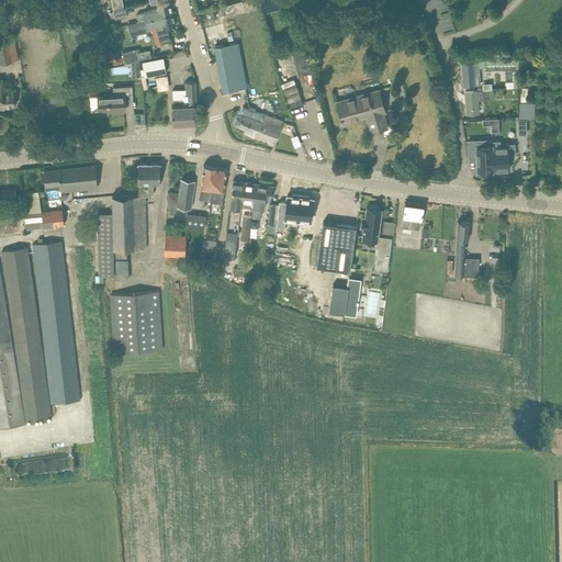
[(239,0),(212,9),(215,21),(256,9),(253,0),(239,0)]
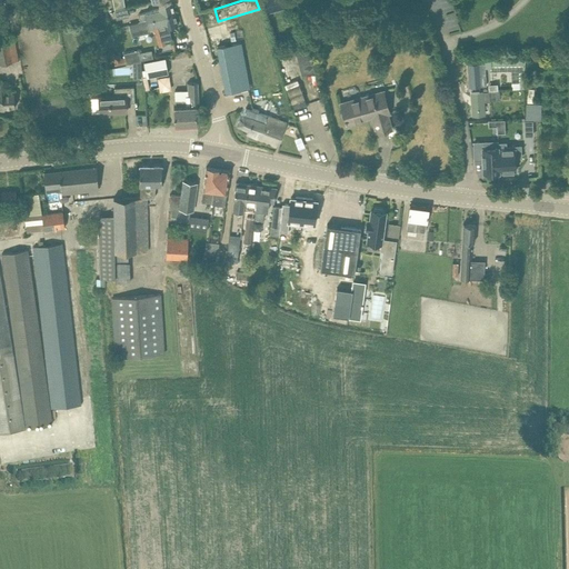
[(266,0),(270,11),(285,7),(282,0),(266,0)]
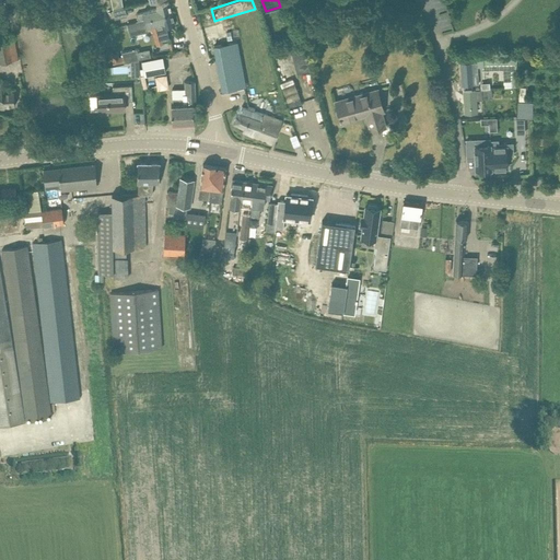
[(170,2),(159,6),(156,6),(158,9),(137,13),(139,21),(172,12),(170,2)]
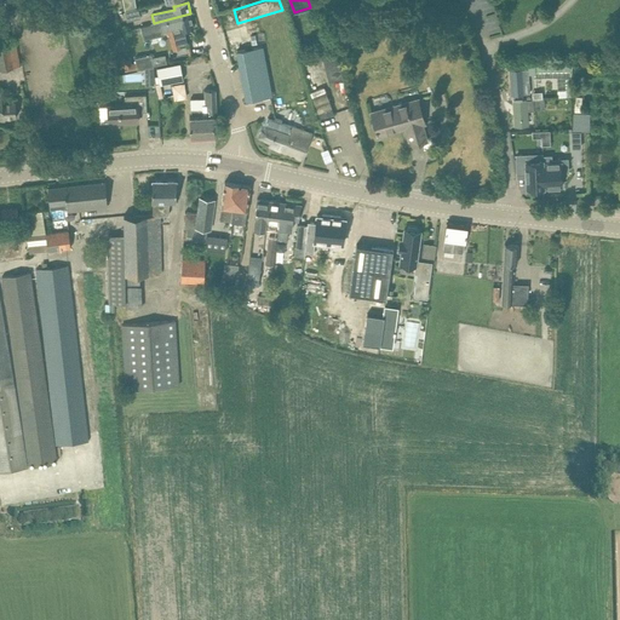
[(138,7),(125,10),(127,19),(141,17),(138,7)]
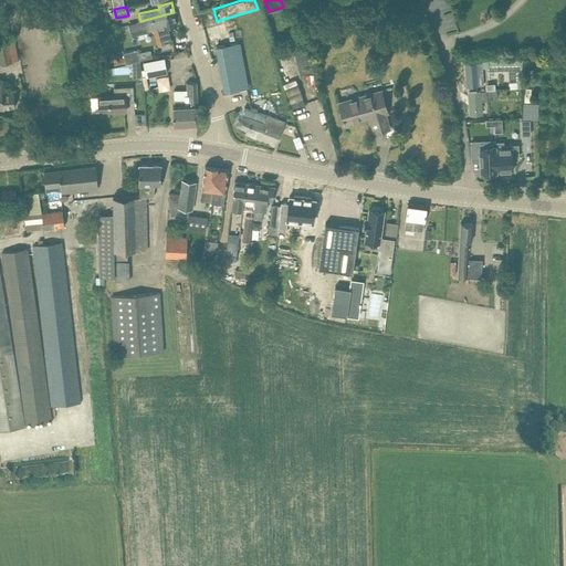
[(140,21),(128,24),(130,37),(149,31),(148,27),(156,25),(160,41),(171,39),(168,28),(177,25),(174,12),(140,21)]
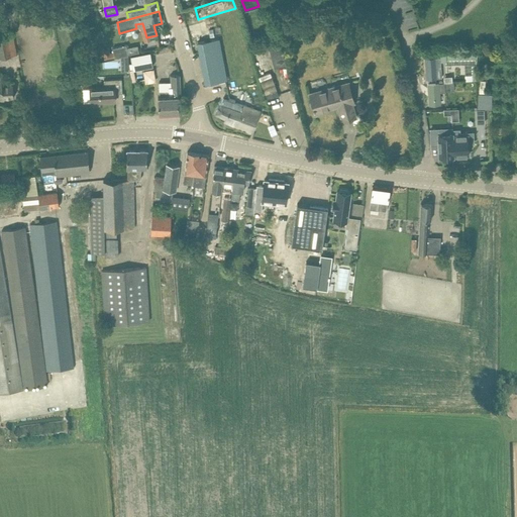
[(0,58),(17,55),(14,36),(13,32),(0,34),(0,58)]
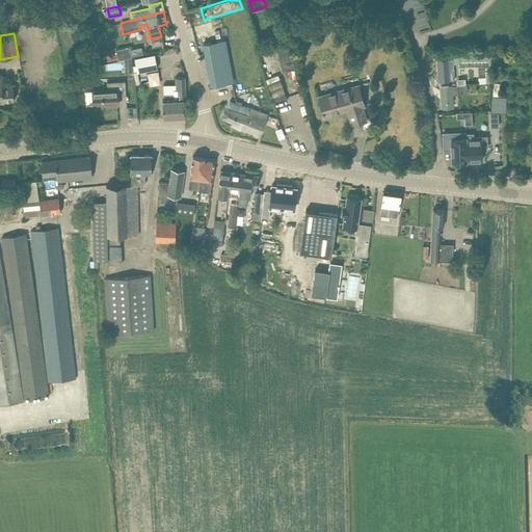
[(227,40),(203,44),(205,54),(211,86),(235,82),(227,40)]
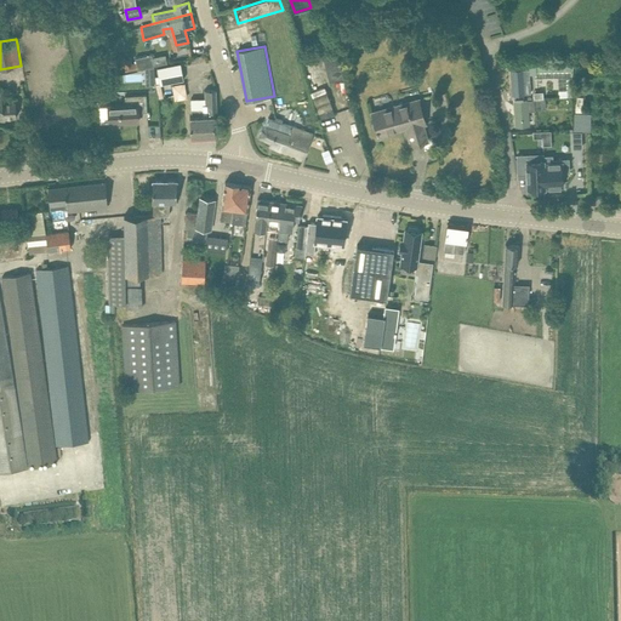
[(136,57),(138,69),(154,66),(152,55),(136,57)]
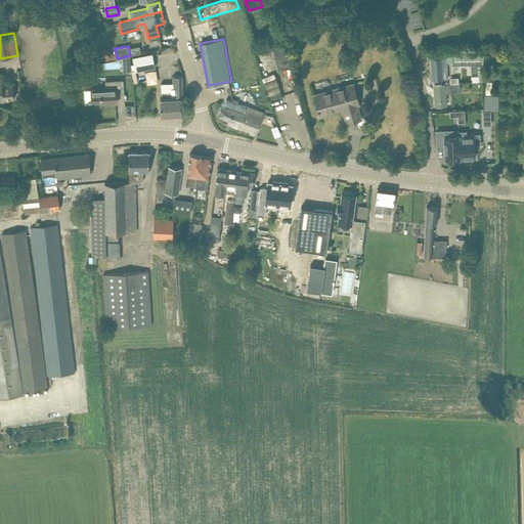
[(135,71),(155,67),(153,52),(133,56),(135,71)]
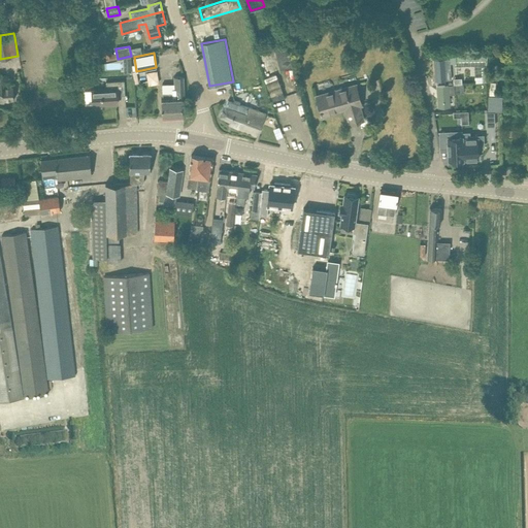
[(451,79),(450,59),(434,60),(435,80),(451,79)]
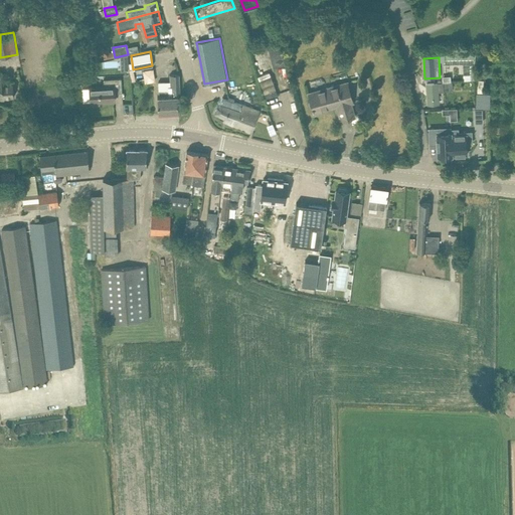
[(159,96),(157,96),(158,105),(158,115),(178,114),(177,96),(180,96),(179,74),(169,74),(170,80),(161,80),(159,80),(159,91),(159,96)]
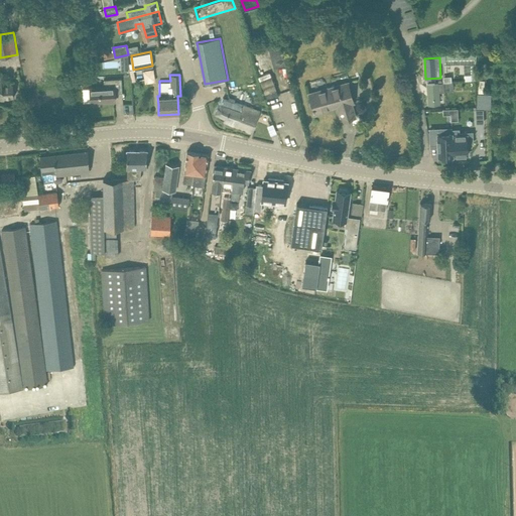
[(0,98),(14,97),(13,87),(13,84),(3,85),(2,77),(0,77),(0,98)]
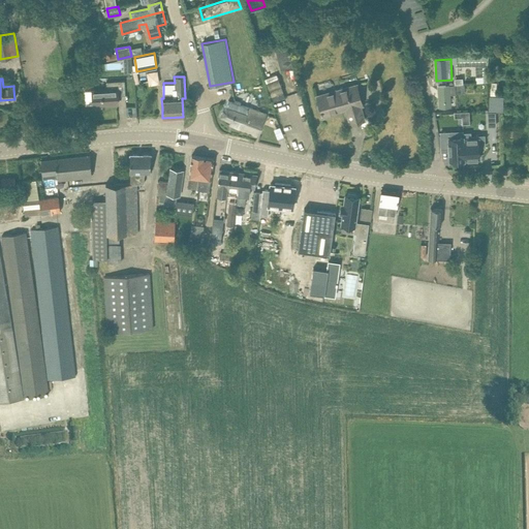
[(125,85),(124,81),(106,82),(106,89),(92,90),(85,91),(86,105),(93,105),(95,105),(95,107),(102,106),(101,104),(118,103),(118,96),(125,95),(125,85)]
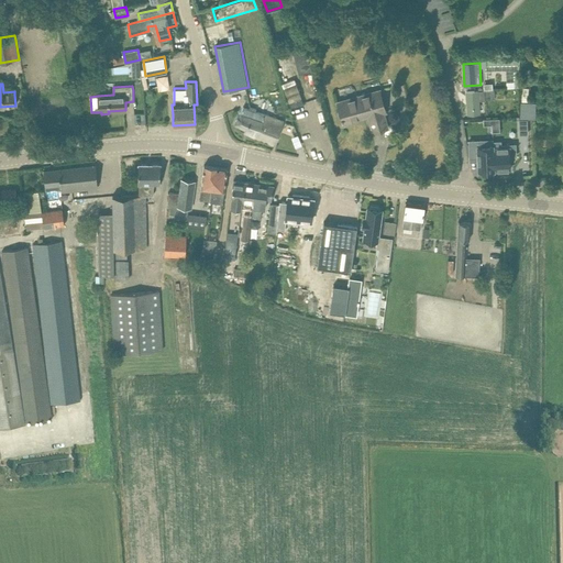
[(495,99),(494,89),(485,90),(485,91),(466,92),(468,114),(478,113),(478,100),(495,99)]
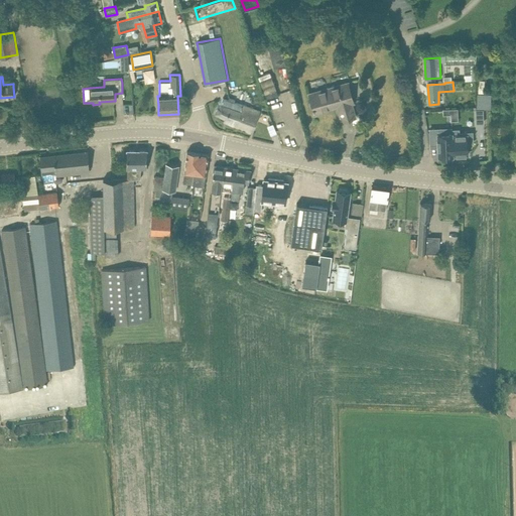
[(354,103),(351,93),(348,83),(308,94),(314,114),(338,107),(342,121),(355,117),(352,104),(354,103)]
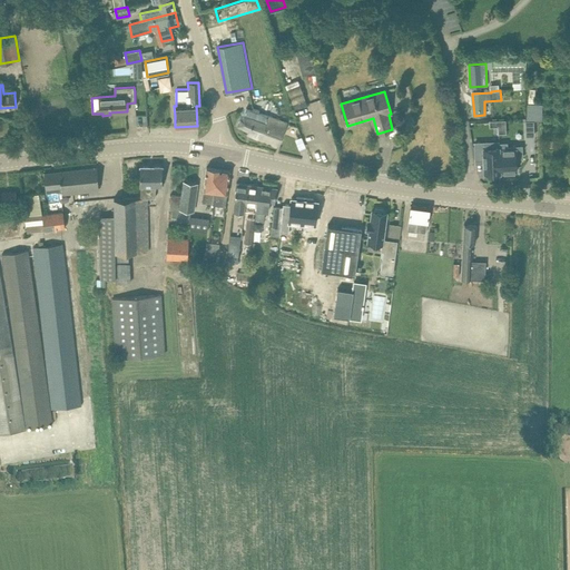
[(245,109),(237,126),(248,130),(247,134),(267,143),(278,147),(287,124),(284,123),(258,114),(259,110),(253,108),(252,111),(245,109)]
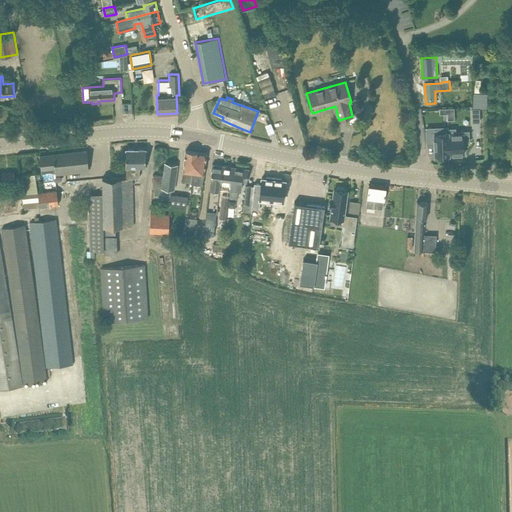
[(449,154),(448,132),(439,133),(439,128),(427,128),(427,144),(434,144),(435,156),(449,155),(449,154)]
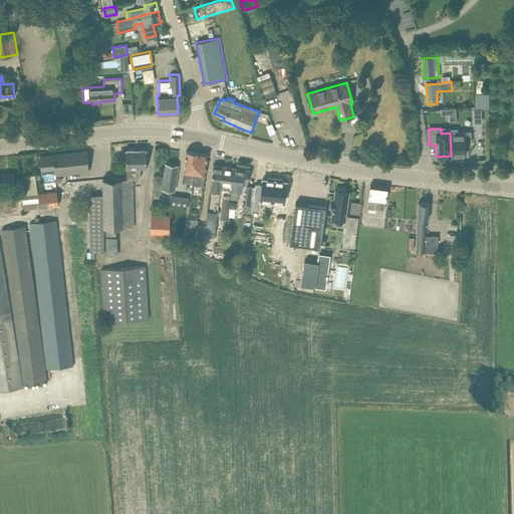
[(466,154),(465,135),(457,135),(457,130),(450,130),(450,133),(451,155),(466,154)]
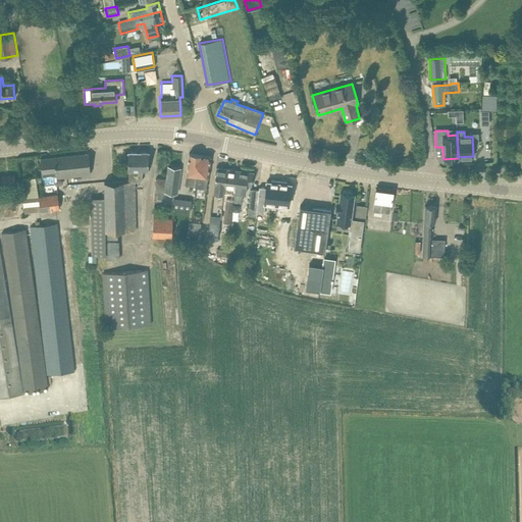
[(148,170),(149,162),(149,152),(128,152),(128,180),(128,181),(135,181),(142,181),(142,170),(148,170)]
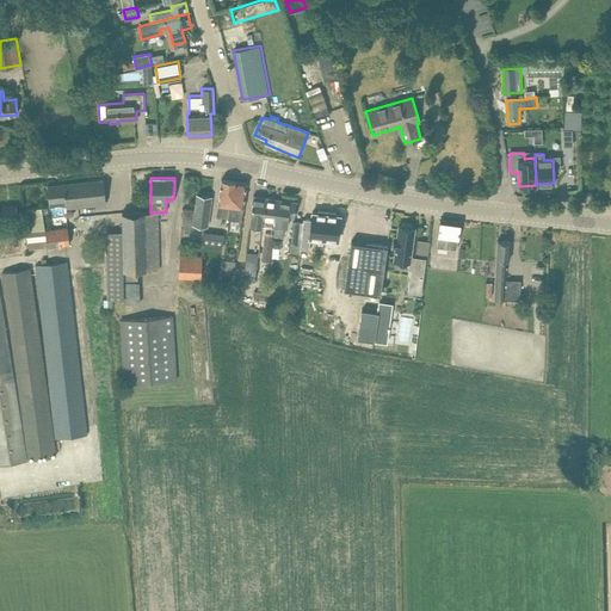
[(48,185),(49,197),(50,207),(67,204),(68,207),(106,203),(104,179),(48,185)]
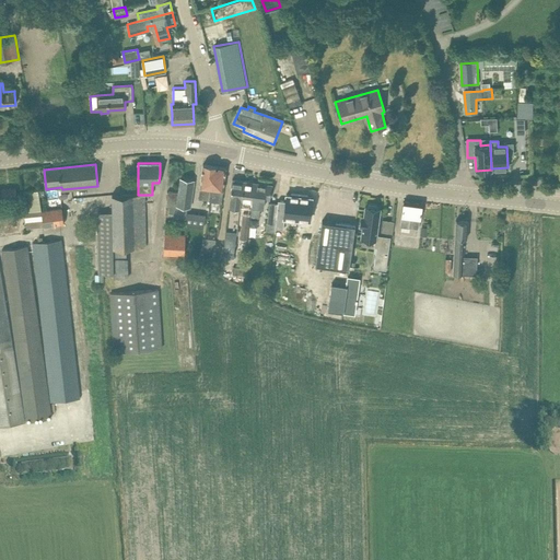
[(212,196),(216,166),(202,164),(198,198),(209,199),(209,195),(212,196)]
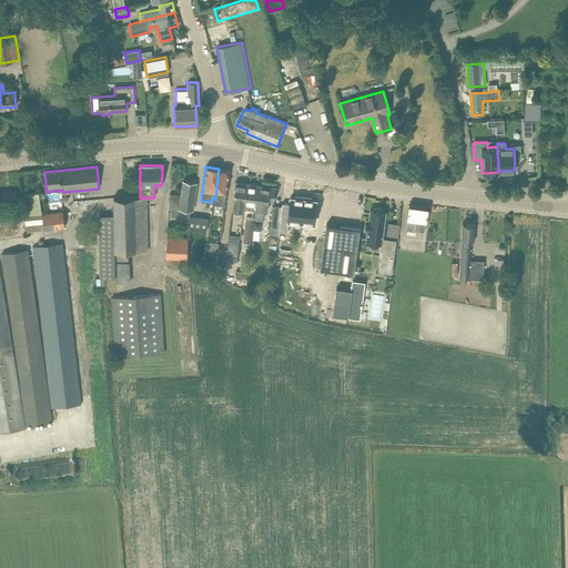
[(229,170),(219,169),(215,199),(212,198),(212,202),(212,203),(224,205),(229,170)]
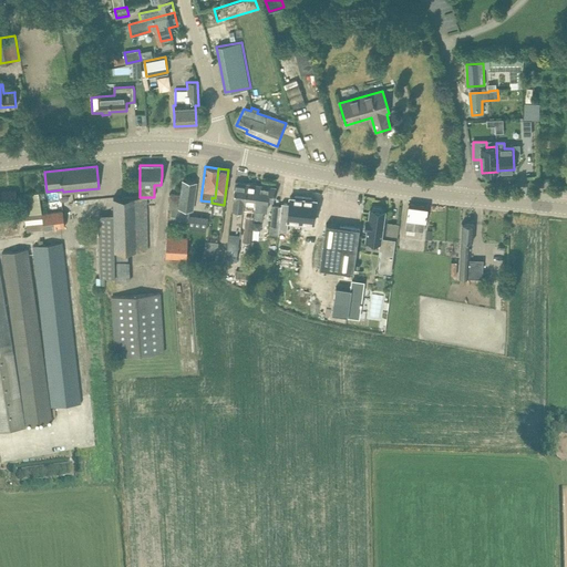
[(183,181),(181,194),(178,207),(193,209),(196,183),(183,181)]
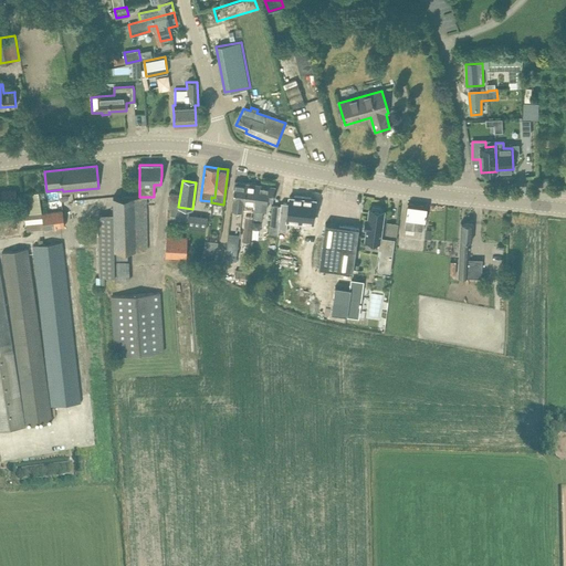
[(243,203),(247,182),(234,181),(231,208),(243,210),(243,203)]
